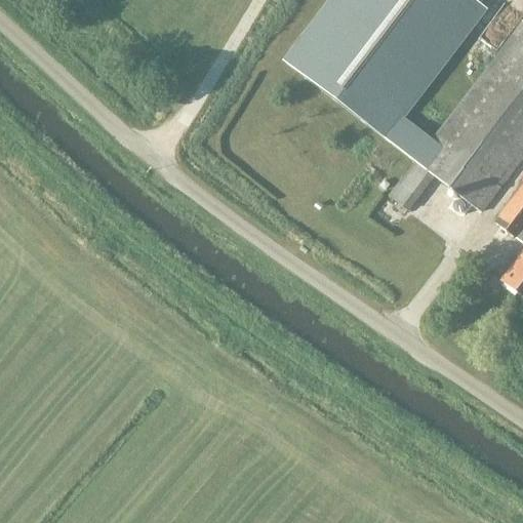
[(522,21),(498,51),(432,138),(405,117),(488,8),(477,0),(326,0),(282,59),(414,161),(389,195),(408,209),(435,174),(482,211),(522,157),(522,21)]
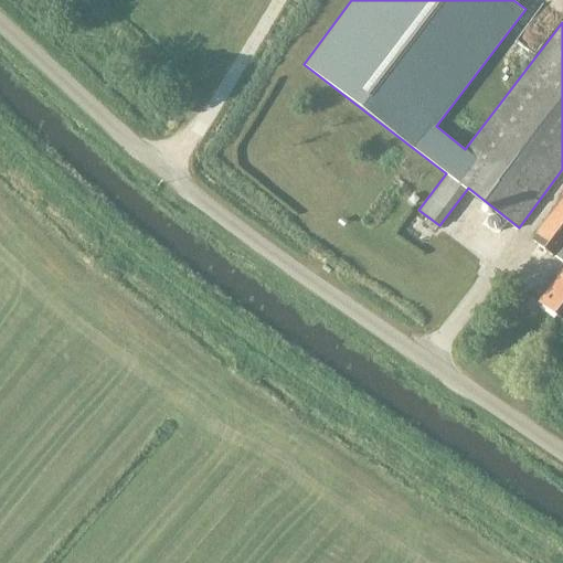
[(534,9),(514,43),(532,53),(552,19),(534,9)]
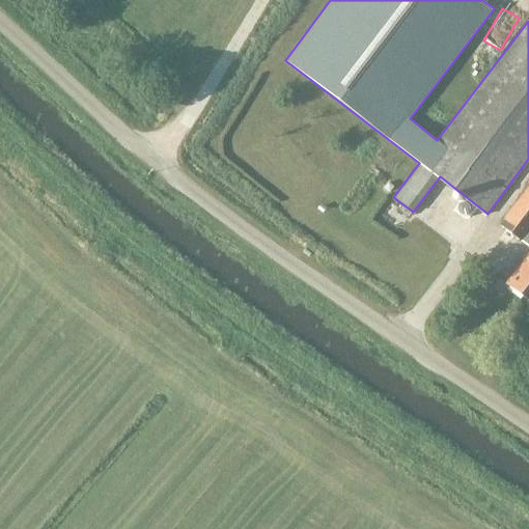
[(393,184),(388,181),(385,185),(389,189),(393,184)]
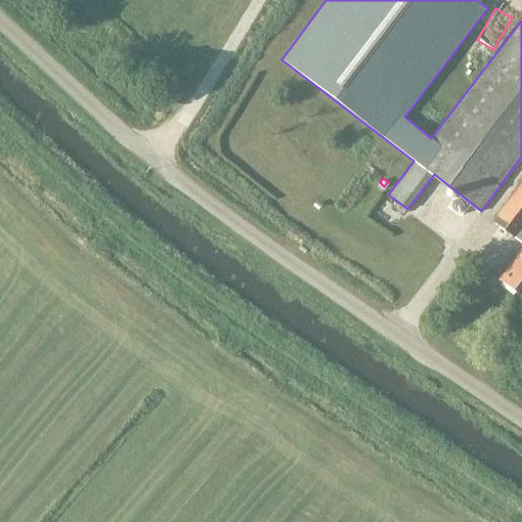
[(521,183),(493,221),(514,236),(515,236),(521,242),(521,250),(501,278),(521,294),(521,183)]
